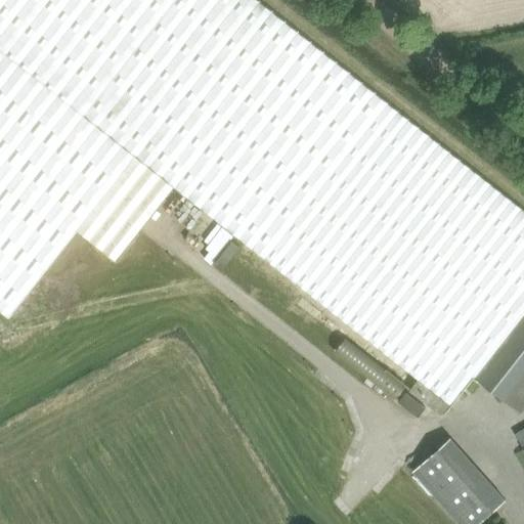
[(0,0),(0,307),(10,315),(80,228),(117,257),(174,184),(421,378),(409,392),(427,406),(441,418),(451,404),(474,376),(508,403),(518,391),(523,395),(523,209),(259,0),(0,0)]
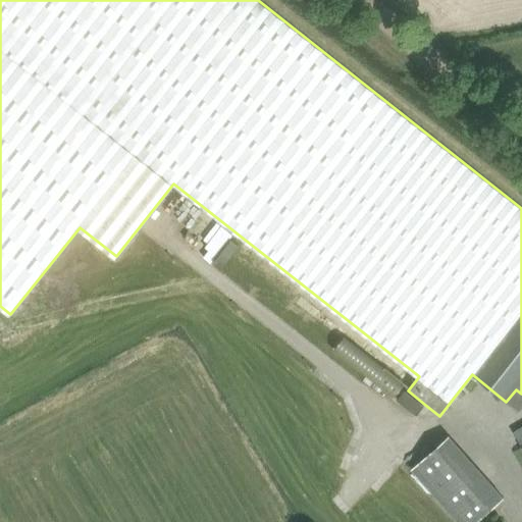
[(314,325),(309,331),(329,348),(334,342),(314,325)]
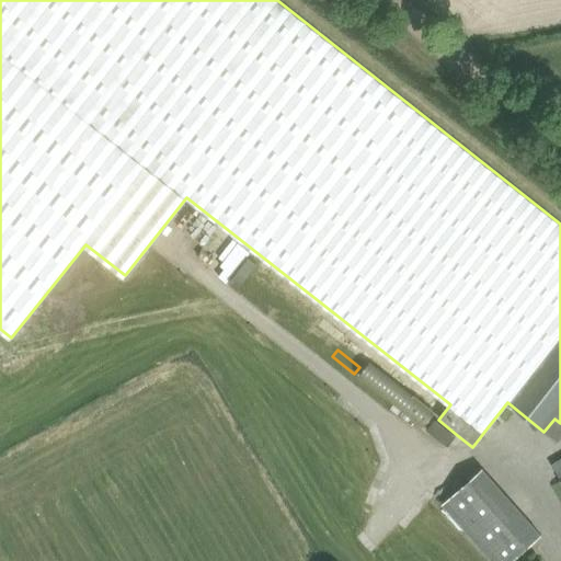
[(436,420),(427,430),(448,446),(456,436),(436,420)]
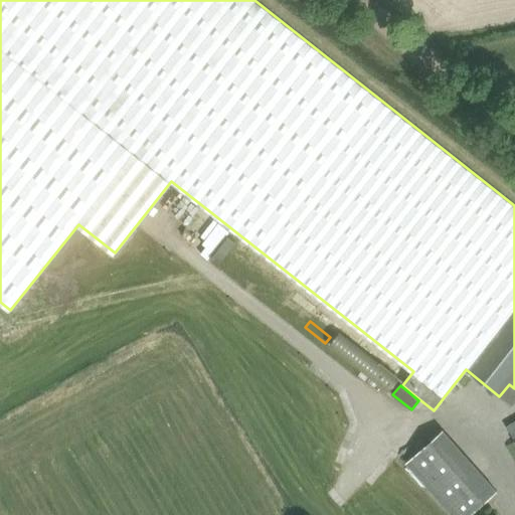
[(514,419),(506,424),(514,439),(514,419)]
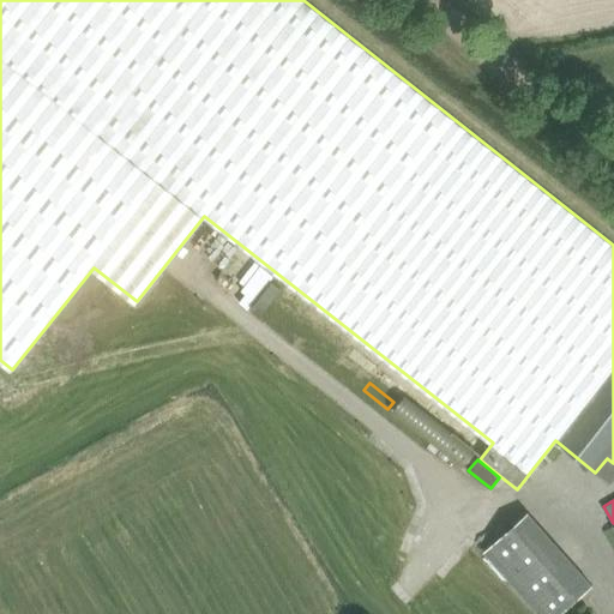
[(527,515),(486,551),(543,613),(560,613),(591,585),(527,515)]
